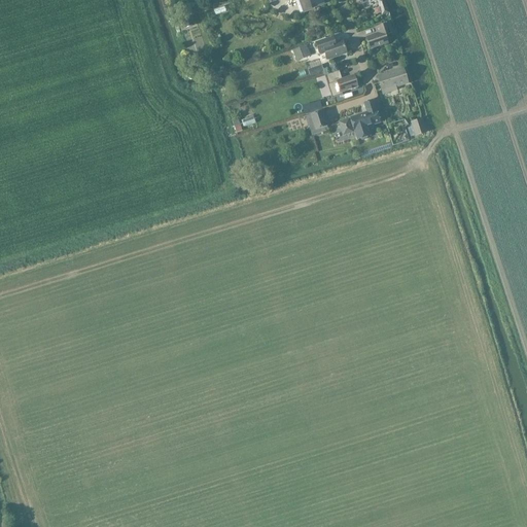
[(299,0),(303,12),(313,9),(313,8),(328,2),(327,0),(299,0)]
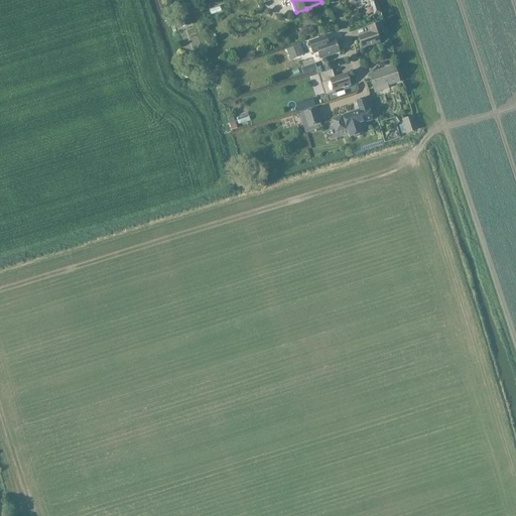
[(185,13),(178,16),(181,24),(188,22),(185,13)]
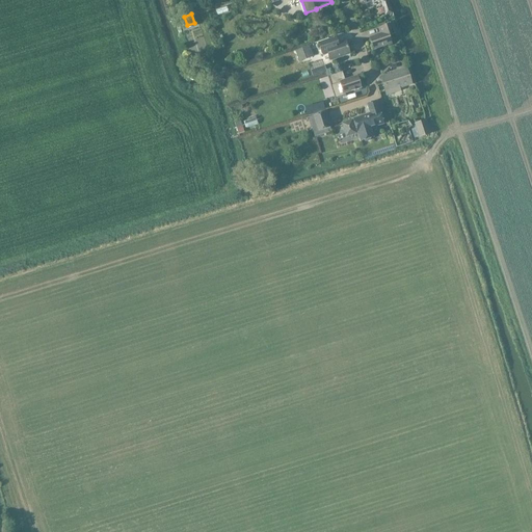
[(387,31),(394,29),(392,24),(379,27),(381,33),(369,37),(373,50),(391,44),(387,31)]
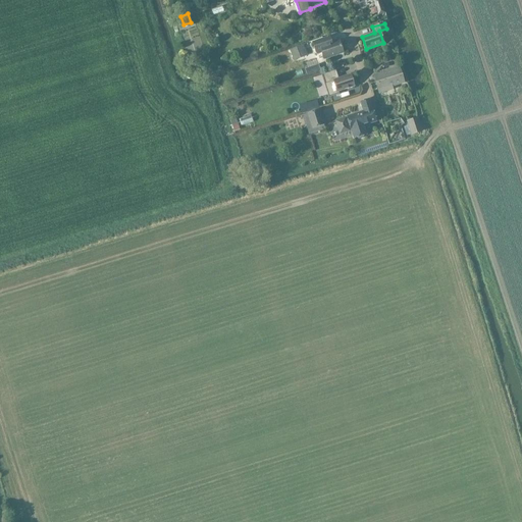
[(326,45),(323,38),(312,42),(316,55),(321,53),(323,59),(343,53),(338,41),(326,45)]
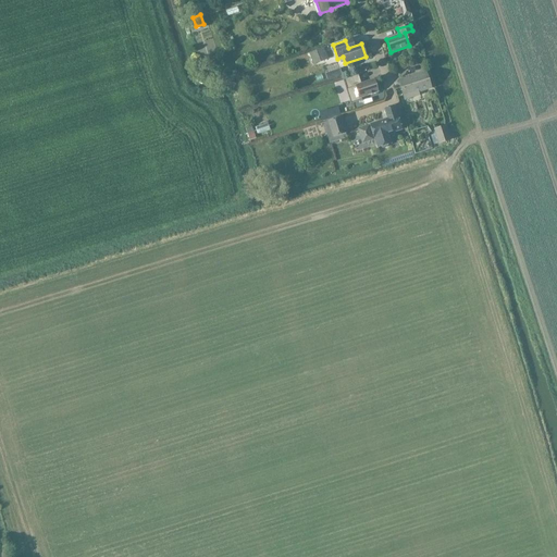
[(322,48),(309,53),(311,60),(325,56),(322,48)]
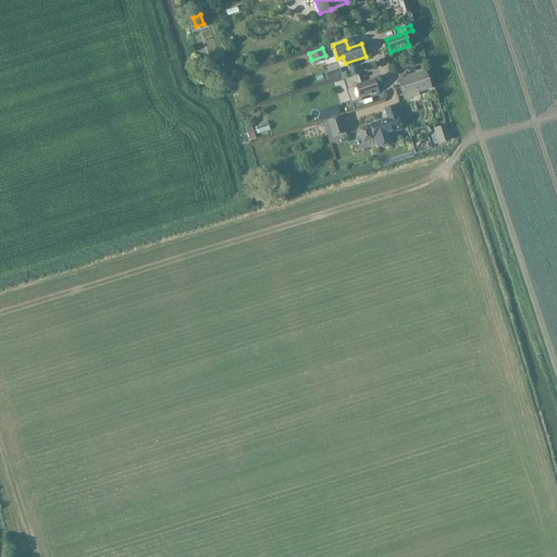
[(417,91),(430,87),(425,73),(399,82),(405,98),(418,94),(417,91)]
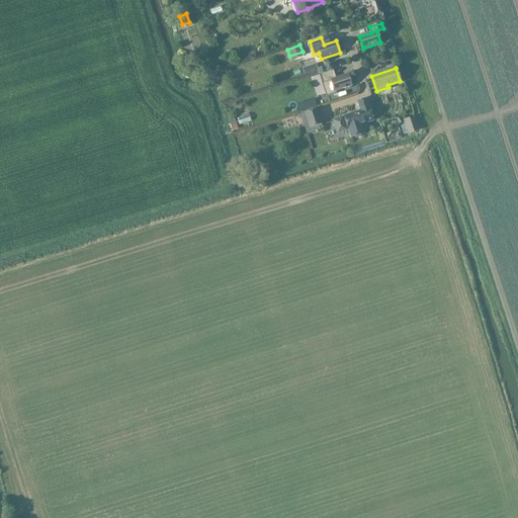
[(334,91),(351,86),(348,74),(336,78),(333,69),(319,74),(319,75),(320,75),(321,80),(322,79),(323,82),(322,83),(326,93),(325,93),(326,97),(333,94),(333,93),(335,93),(334,91)]
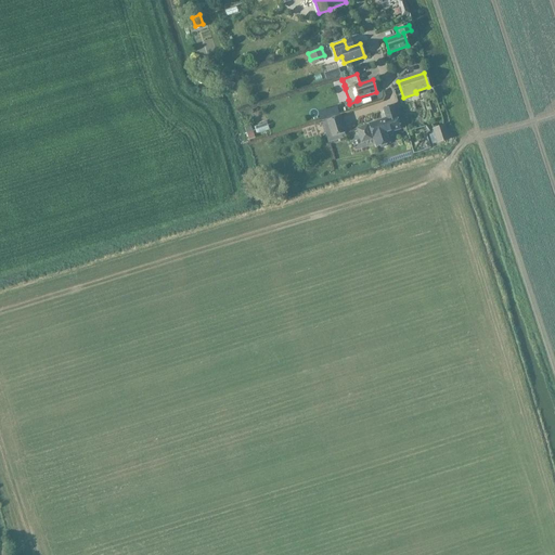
[(339,116),(337,106),(318,112),(321,121),(338,117),(339,116)]
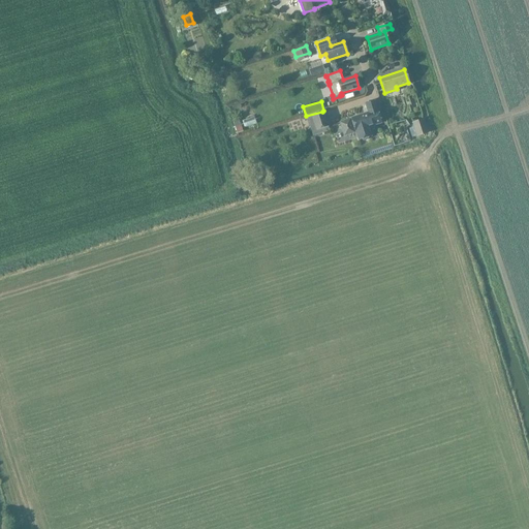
[(349,119),(340,122),(344,135),(353,132),(352,130),(354,129),(359,139),(362,138),(363,141),(368,138),(368,136),(371,135),(368,127),(381,123),(374,101),(365,103),(368,113),(351,118),(352,121),(350,122),(349,119)]
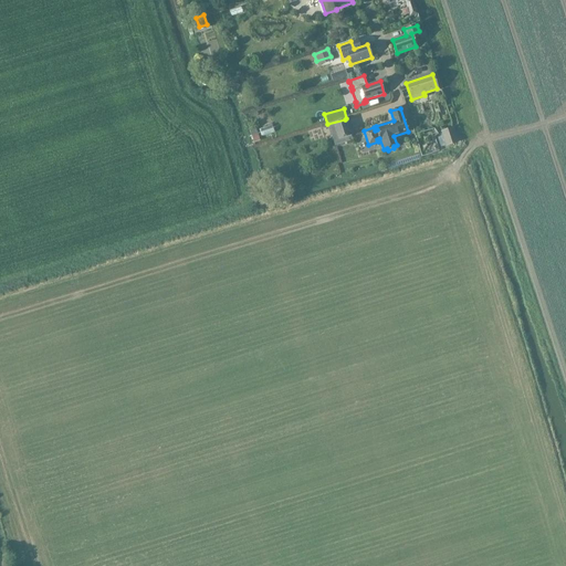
[(332,124),(337,139),(350,135),(345,119),(332,124)]
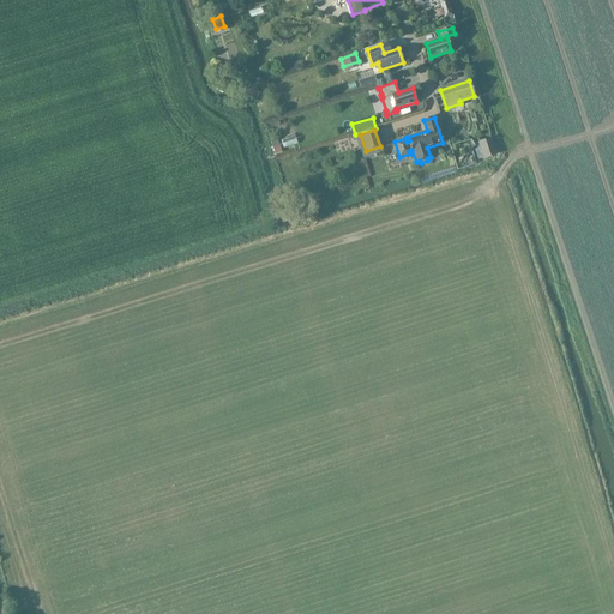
[(483,160),(495,155),(491,138),(477,143),(483,160)]
